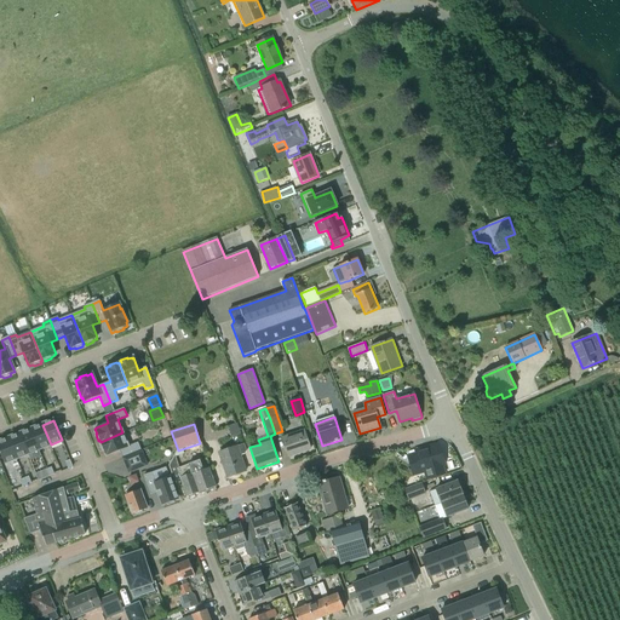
[(42,425),(30,429),(39,449),(51,445),(42,425)]
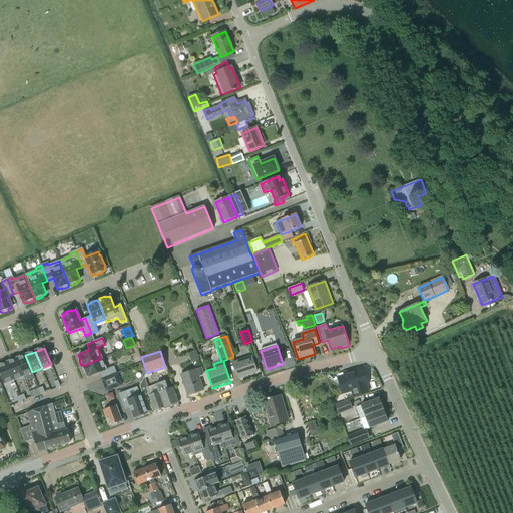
[(191,363),(198,360),(195,352),(188,354),(191,363)]
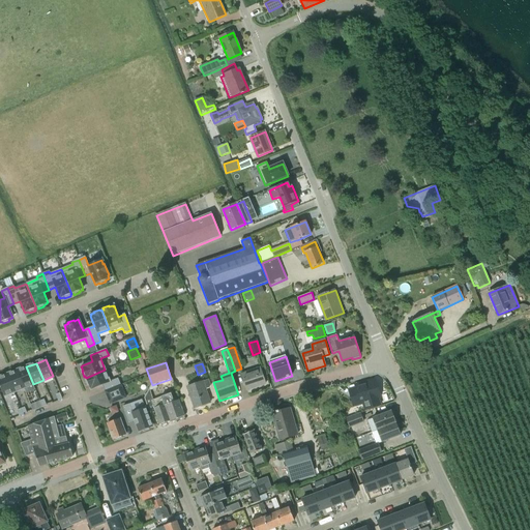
[(24,388),(33,384),(26,366),(17,371),(24,388)]
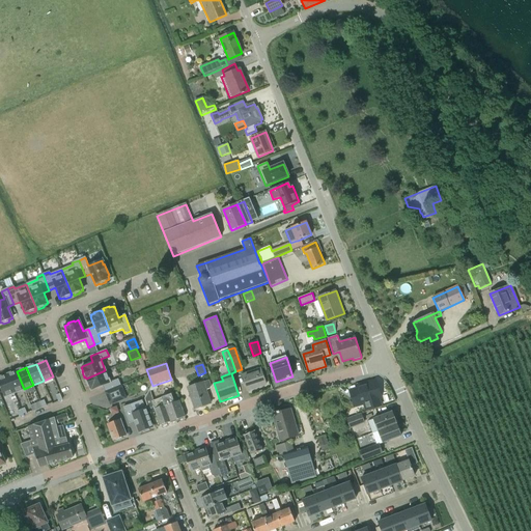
[(248,392),(267,386),(260,369),(243,375),(248,392)]
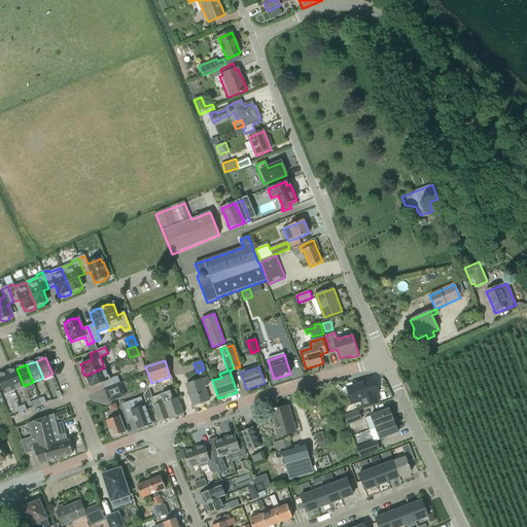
[(85,376),(85,377),(84,378),(86,384),(89,383),(90,387),(91,386),(91,387),(101,383),(104,389),(112,386),(119,383),(117,376),(109,380),(104,367),(85,376)]
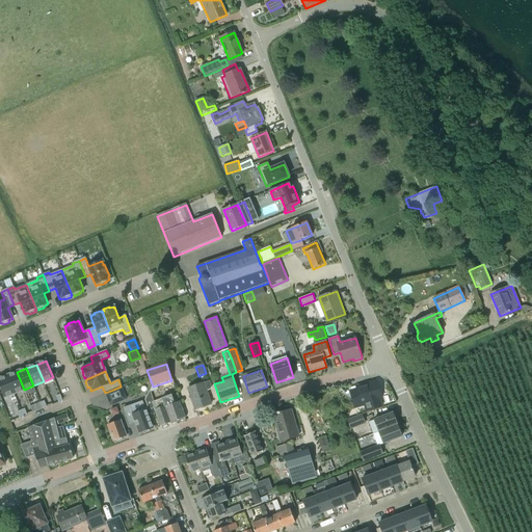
[(15,393),(24,390),(17,372),(7,376),(15,393)]
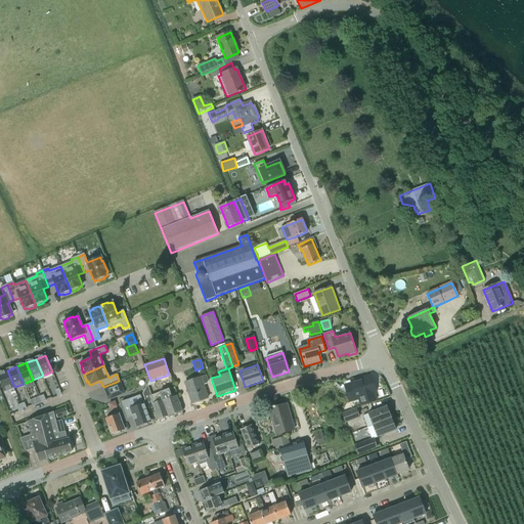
[(14,387),(7,370),(0,373),(0,381),(4,391),(14,387)]
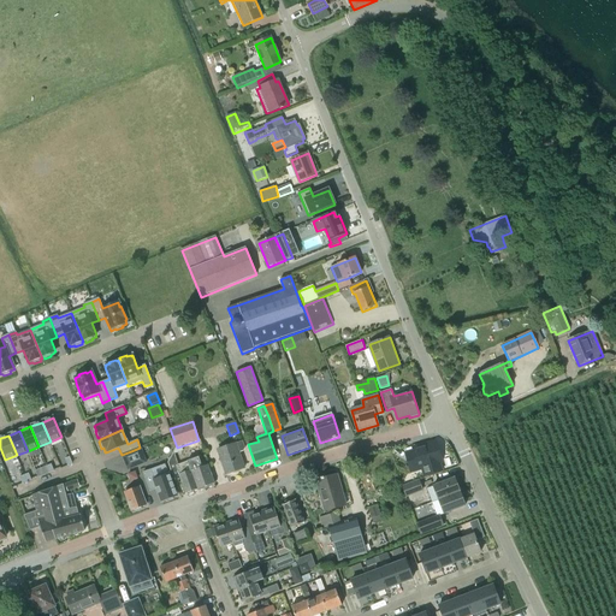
[(244,469),(242,462),(240,454),(244,451),(246,449),(243,442),(236,444),(218,450),(226,475),(244,469)]
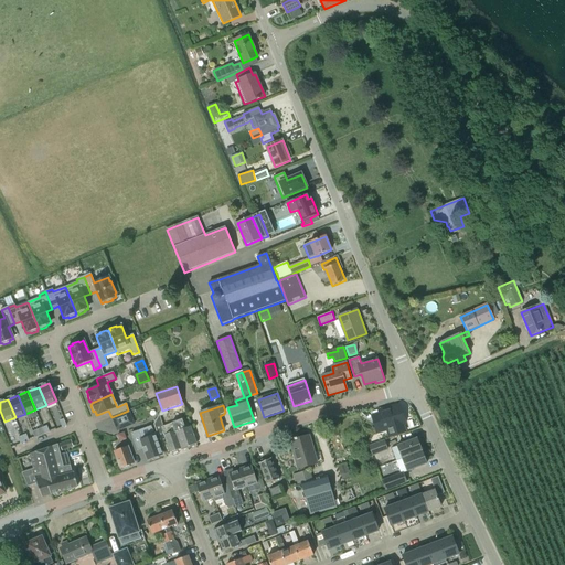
[(405,424),(401,406),(387,411),(385,409),(382,411),(381,413),(379,413),(380,414),(372,416),(374,424),(382,422),(384,430),(386,429),(390,437),(406,432),(404,424),(405,424)]
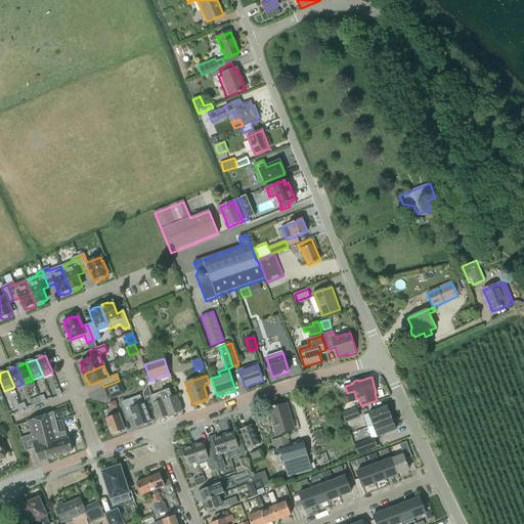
[(119,381),(112,384),(103,387),(108,399),(124,393),(119,381)]
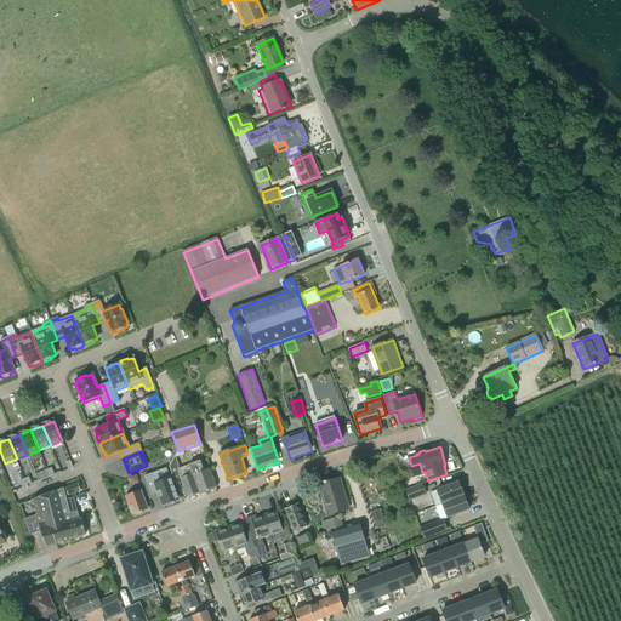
[(188,497),(215,489),(208,469),(201,472),(198,463),(180,469),(176,456),(170,466),(174,477),(180,476),(188,497)]
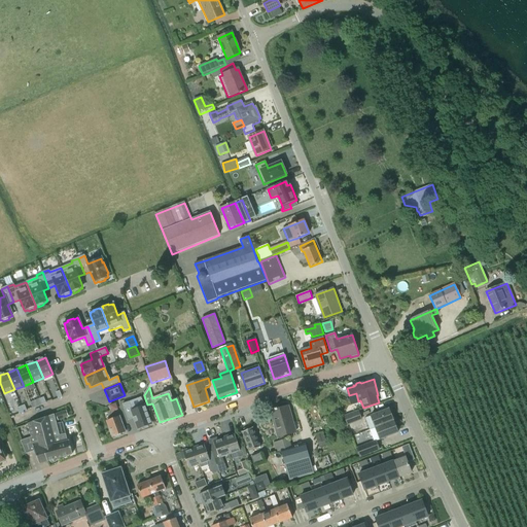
[(151,425),(141,397),(123,405),(129,420),(135,418),(139,429),(142,428),(142,429),(148,427),(148,426),(151,425)]
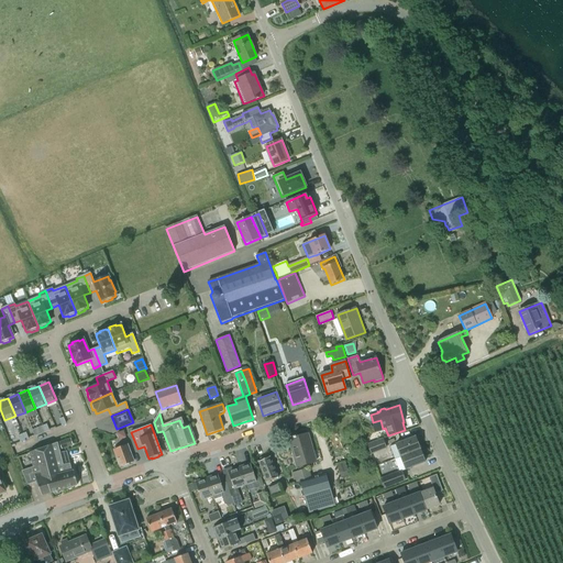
[(119,440),(125,438),(123,431),(117,433),(119,440)]
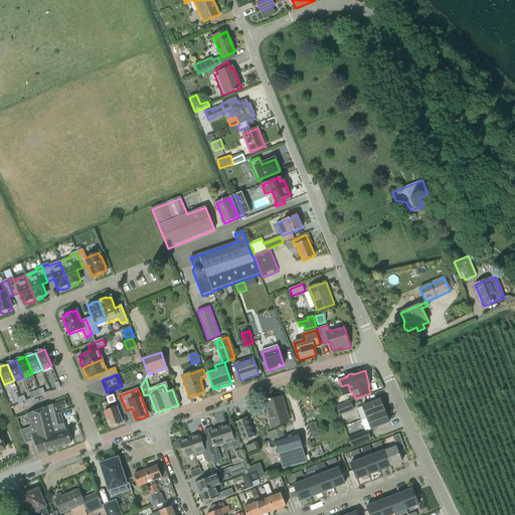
[(272,427),(289,422),(282,397),(272,400),(272,399),(269,400),(269,401),(265,402),(272,427)]
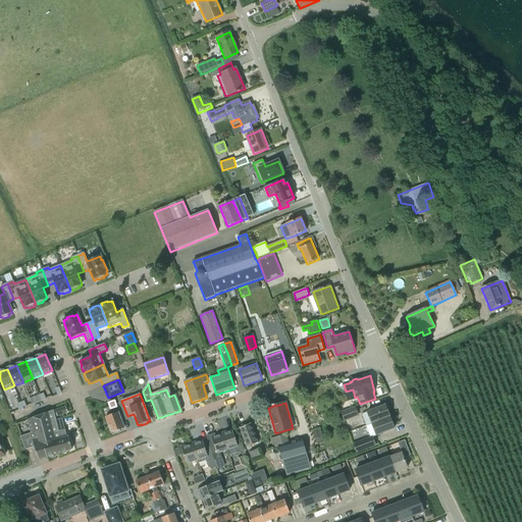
[(372,424),(385,419),(389,417),(385,406),(367,413),(372,424)]
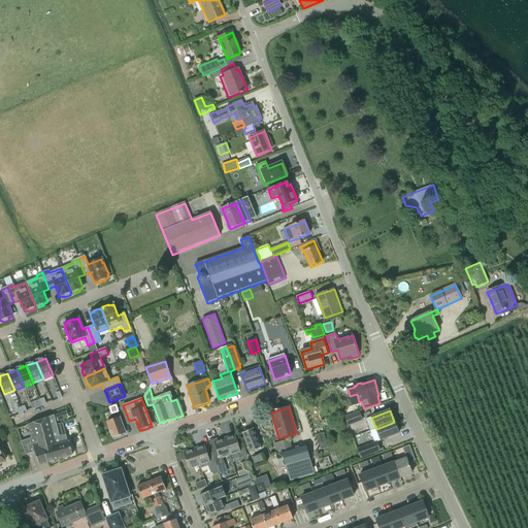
[(68,418),(66,411),(56,415),(58,422),(68,418)]
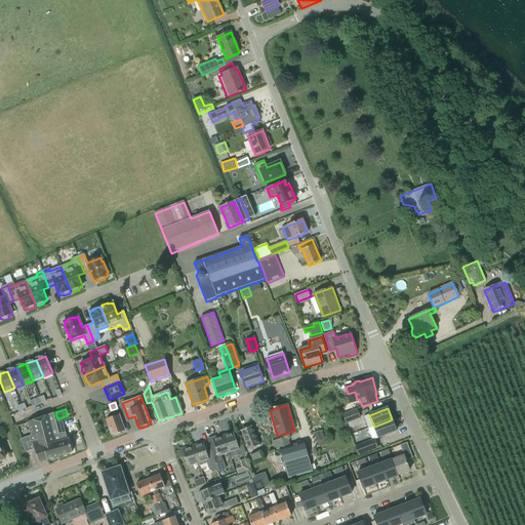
[(344,415),(347,423),(360,418),(357,410),(344,415)]
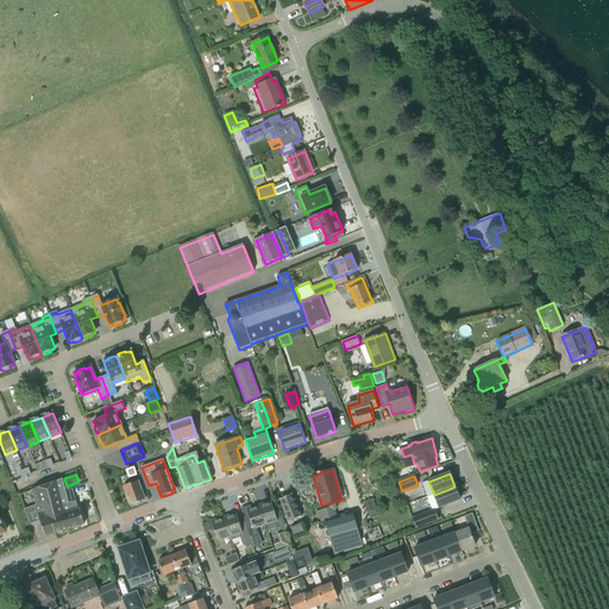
[(45,537),(56,533),(51,521),(54,519),(54,516),(52,516),(51,513),(58,510),(57,507),(68,503),(62,481),(39,488),(39,489),(43,503),(24,509),(30,525),(41,521),(45,537)]
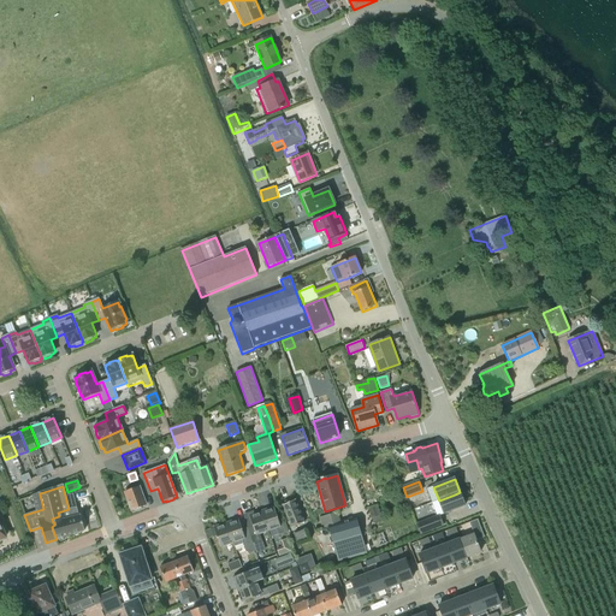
[(125,492),(132,511),(134,510),(136,511),(140,510),(140,509),(146,507),(143,498),(144,498),(141,487),(125,492)]
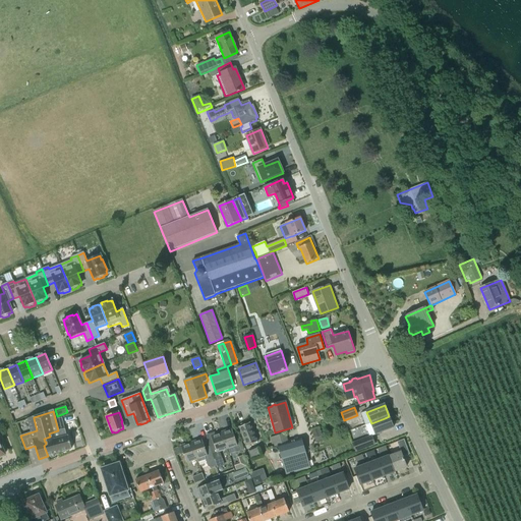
[(389,416),(385,418),(371,423),(375,436),(394,428),(389,416)]
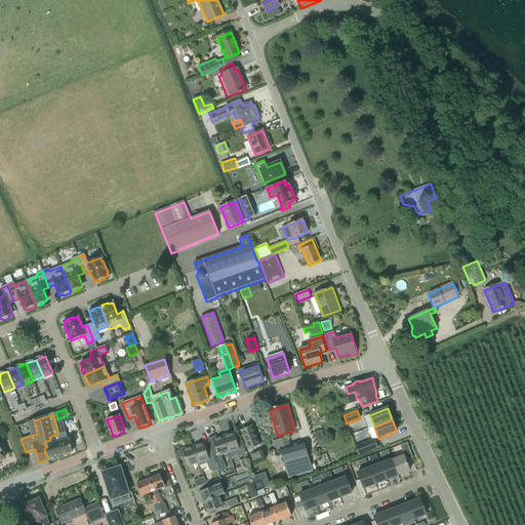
[(243,428),(243,430),(241,431),(248,450),(259,445),(252,427),(249,428),(248,426),(243,428)]
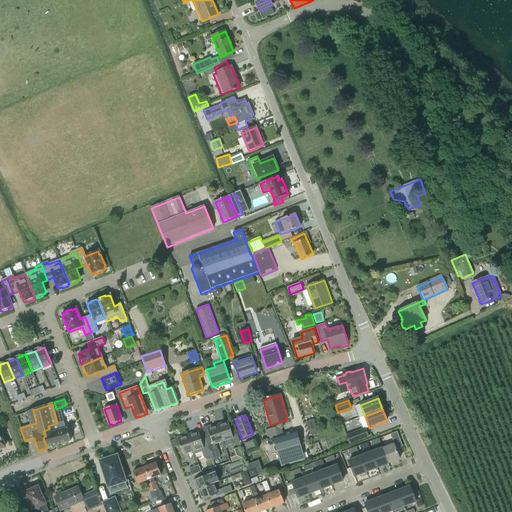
[(62,422),(57,423),(48,426),(49,429),(43,431),(44,434),(45,434),(45,436),(43,438),(47,448),(69,442),(66,429),(64,429),(62,422)]
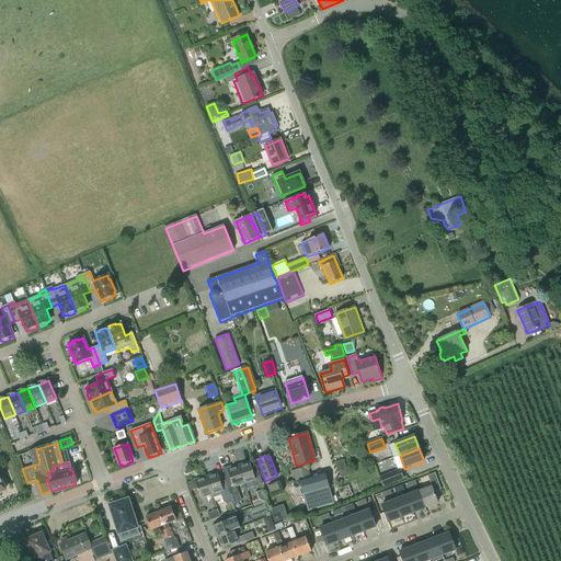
[(250,462),(239,467),(244,484),(253,482),(254,488),(260,487),(258,478),(255,479),(250,462)]
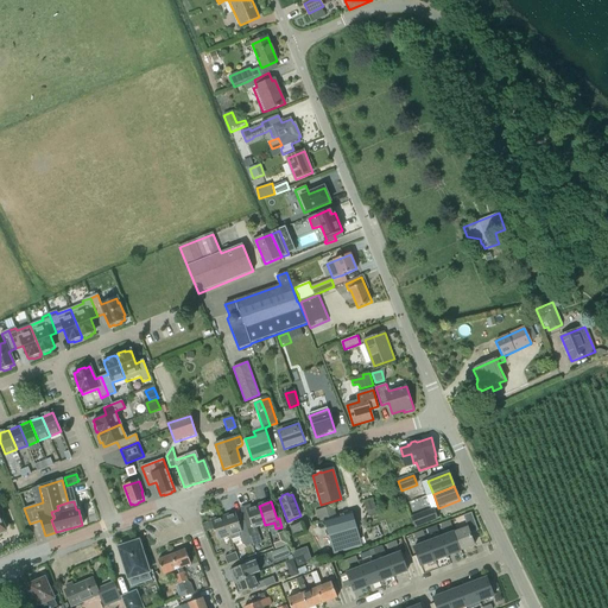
[(257,529),(261,526),(265,525),(259,506),(247,510),(251,520),(245,521),(251,538),(252,537),(259,534),(257,529)]
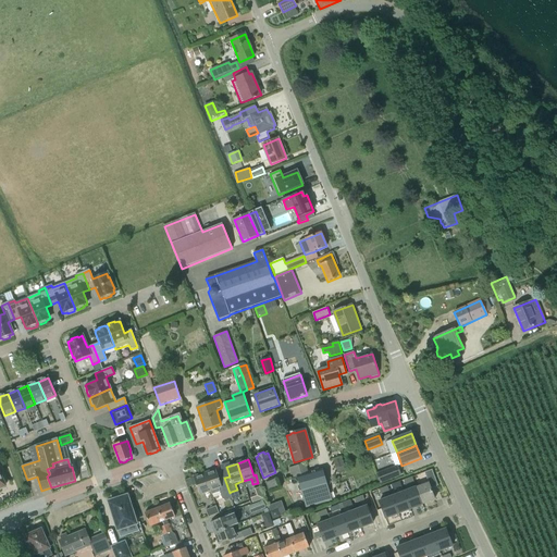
[(306,508),(332,500),(323,469),(308,473),(306,463),(289,469),(292,479),(297,477),(306,508)]
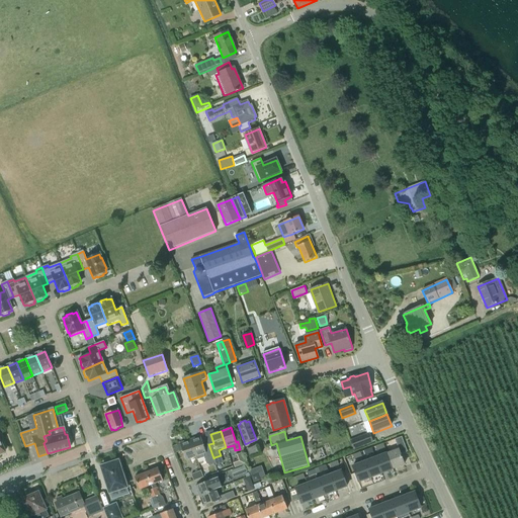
[(369,434),(350,441),(354,449),(372,442),(369,434)]
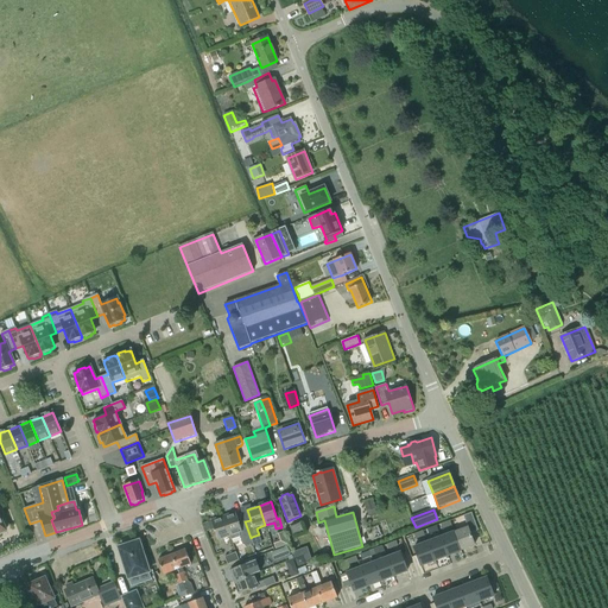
[(240,538),(241,540),(242,544),(245,545),(252,544),(251,538),(245,521),(239,524),(235,513),(223,517),(230,537),(232,540),(240,538)]
